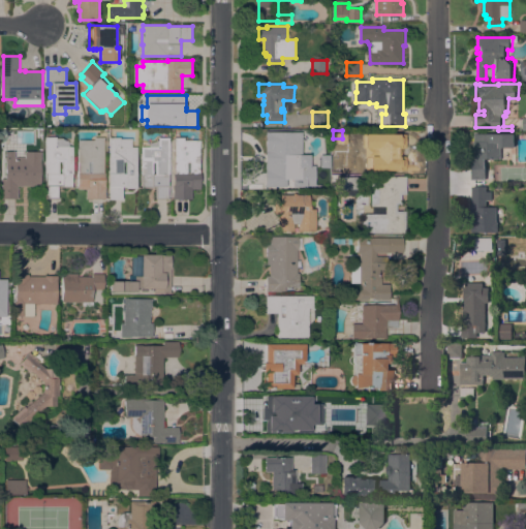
[(405,170),(387,170),(387,166),(366,166),(366,165),(364,165),(364,152),(358,152),(359,146),(348,146),(348,131),(407,131),(406,156),(405,156),(405,170)]
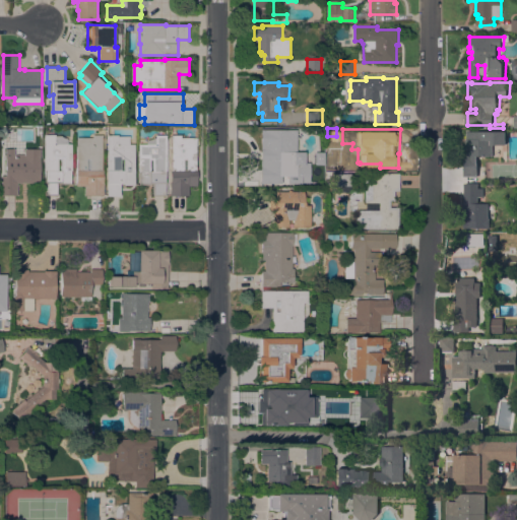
[(480,130),(480,131),(508,131),(508,144),(495,144),(495,155),(479,155),(480,176),(466,176),(466,153),(468,153),(468,138),(469,138),(468,130),(469,130),(480,130)]
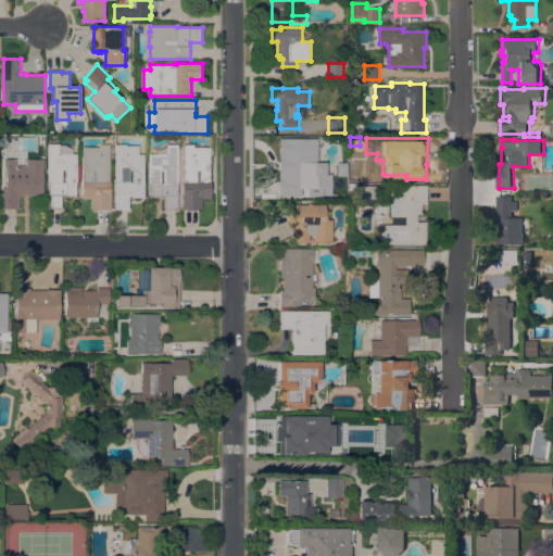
[(50,209),(50,184),(48,184),(49,144),(60,144),(60,146),(67,146),(70,148),(72,148),(74,149),(74,154),(78,154),(78,184),(77,184),(77,198),(65,197),(65,196),(63,196),(63,209),(50,209)]
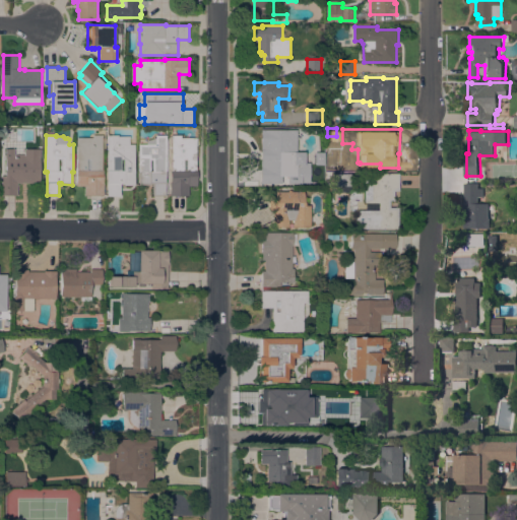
[(104,171),(105,171),(105,195),(85,195),(85,186),(78,186),(78,137),(93,137),(93,135),(104,135),(104,171)]
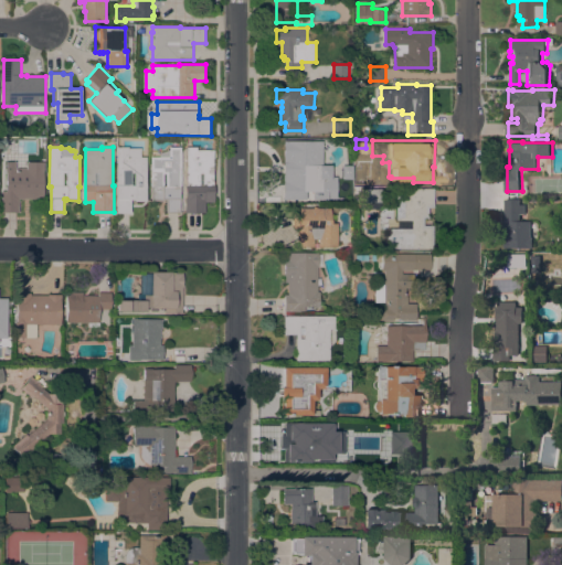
[(118,147),(130,147),(130,148),(142,148),(142,157),(148,157),(148,201),(136,201),(136,200),(133,200),(133,213),(118,213),(118,147)]
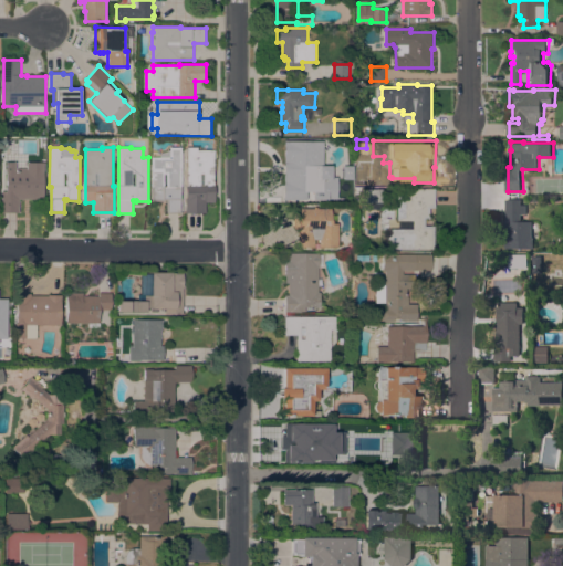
[(168,213),(168,200),(165,200),(165,201),(154,201),(154,187),(153,187),(153,157),(162,157),(162,154),(170,152),(170,147),(183,147),(183,187),(183,213),(168,213)]
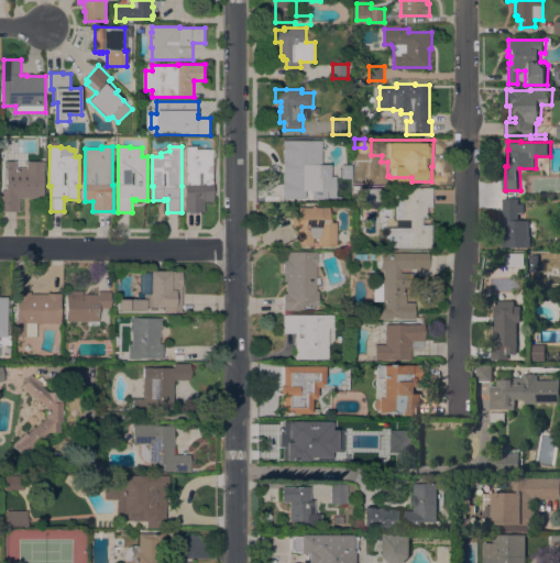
[(186,198),(186,185),(187,185),(187,147),(197,146),(197,148),(204,150),(204,147),(213,147),(213,156),(215,156),(215,201),(206,201),(206,212),(186,212),(186,198)]
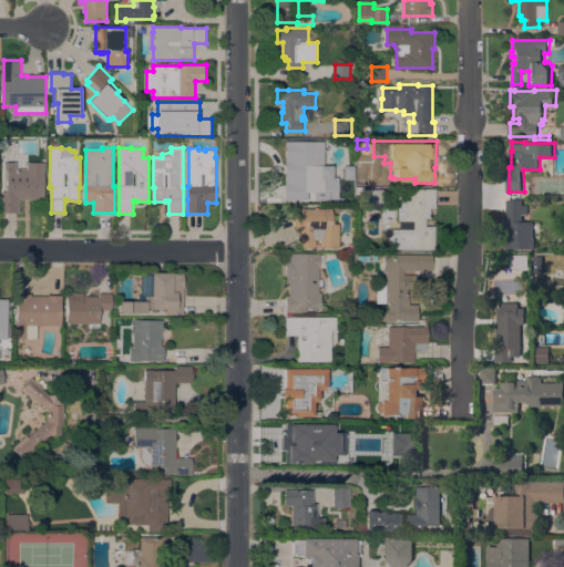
[(316,202),(316,193),(285,193),(285,147),(327,147),(326,176),(340,176),(340,193),(332,193),(332,202),(316,202)]
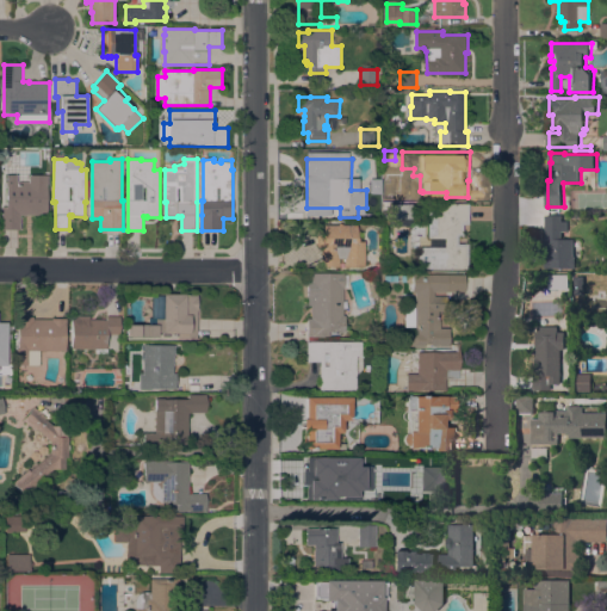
[(7,174),(19,174),(19,181),(30,181),(30,176),(49,176),(49,215),(23,215),(23,229),(4,230),(4,207),(8,207),(7,174)]
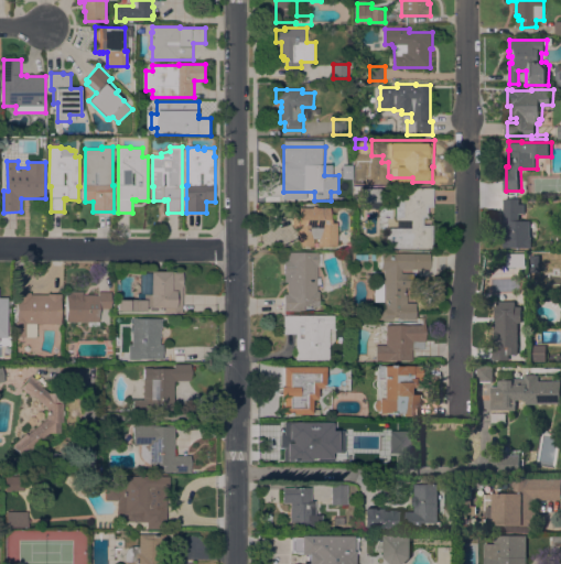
[(434,248),(389,248),(389,241),(388,241),(387,239),(387,237),(388,235),(390,235),(390,228),(398,228),(398,220),(397,220),(397,187),(434,188),(434,207),(429,207),(429,218),(424,218),(424,225),(434,225),(434,248)]
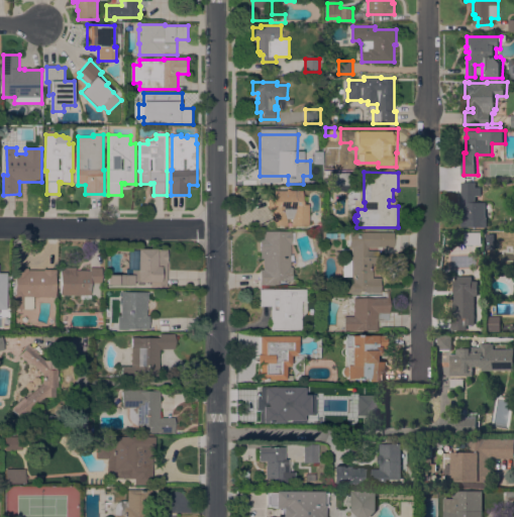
[(332,173),(351,174),(351,184),(332,184),(332,173)]
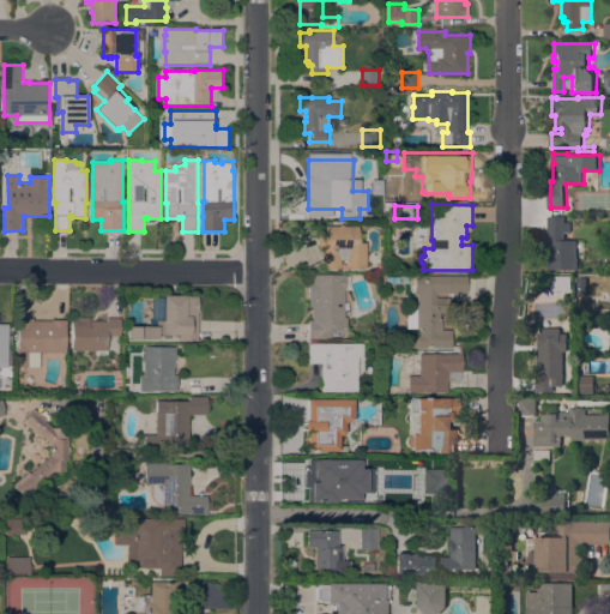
[(550,216),(567,216),(567,222),(573,222),(573,232),(567,232),(567,240),(579,240),(579,258),(581,258),(581,270),(550,269),(550,216)]
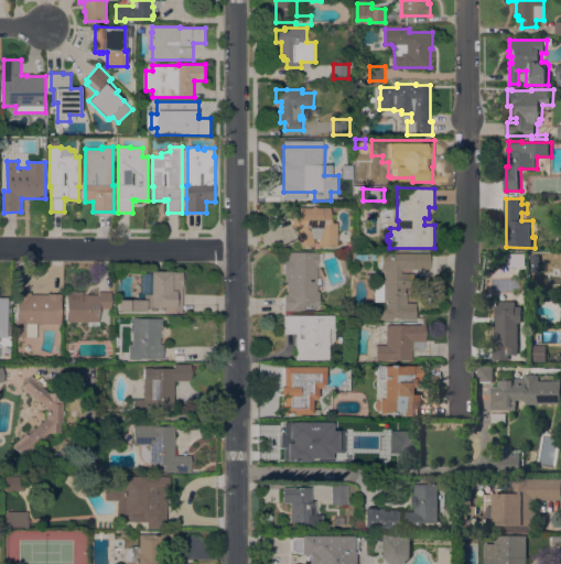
[(320,247),(320,239),(314,239),(314,247),(298,247),(298,228),(294,228),(294,217),(301,217),(301,208),(314,208),(314,206),(317,206),(317,208),(331,208),(331,216),(333,216),(333,223),(338,223),(338,247),(320,247)]
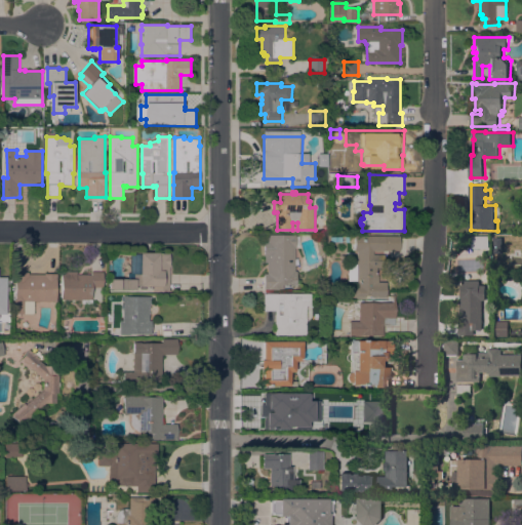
[(296,271),(297,271),(297,285),(290,285),(284,285),(284,289),(266,289),(266,274),(269,274),(269,263),(266,263),(266,257),(266,242),(268,242),(268,235),(297,235),(297,248),(296,248),(296,271)]
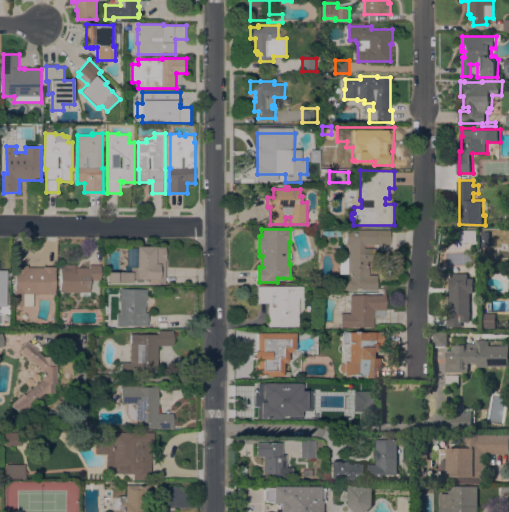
[(391,230),(391,245),(365,245),(365,248),(376,248),(376,272),(379,272),(379,290),(364,290),(364,289),(358,289),(358,290),(346,290),(346,280),(350,280),(350,245),(347,245),(347,230),(391,230)]
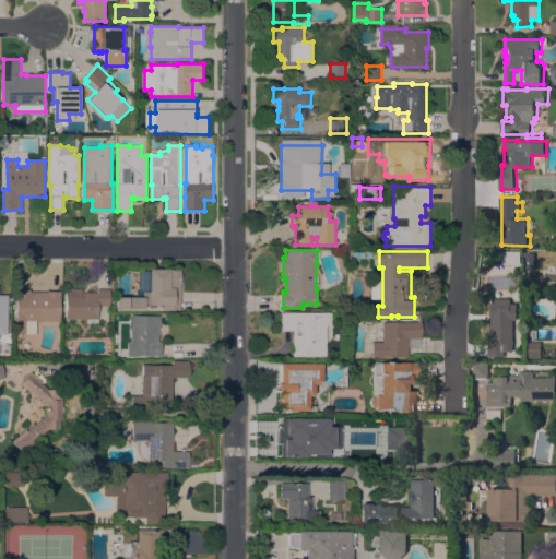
[(523,251),(523,264),(505,264),(505,251),(523,251)]
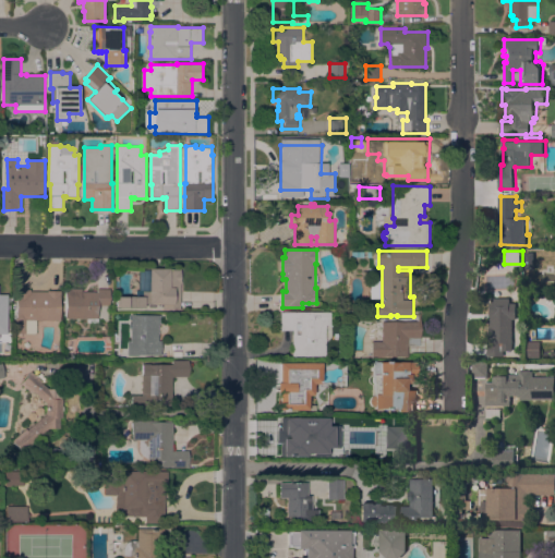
[(165,303),(146,304),(146,308),(120,308),(120,296),(137,296),(137,290),(141,290),(141,270),(151,270),(151,269),(170,269),(171,270),(181,270),(182,310),(165,310),(165,305),(165,303)]
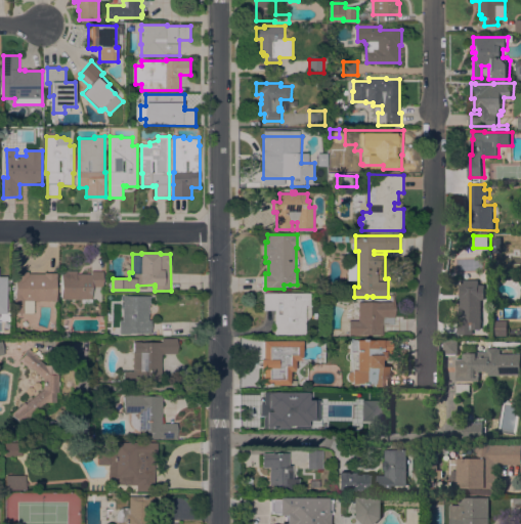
[(62,299),(62,271),(78,271),(78,274),(93,274),(93,271),(104,271),(104,287),(96,287),(96,288),(93,288),(93,302),(83,302),(83,299),(62,299)]
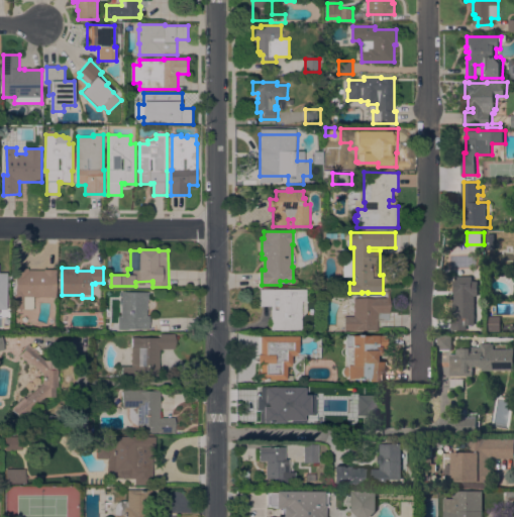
[(25,297),(25,309),(15,309),(15,291),(16,291),(16,269),(29,269),(29,270),(57,270),(57,297),(25,297)]
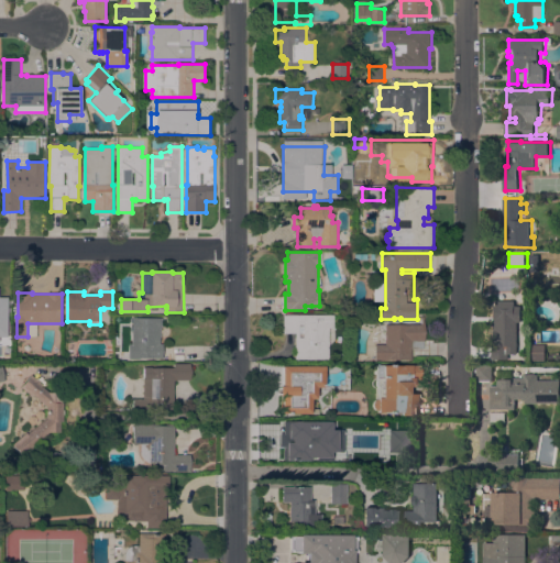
[(519,353),(511,353),(511,360),(494,360),(494,345),(496,345),(495,300),(517,300),(517,306),(523,306),(523,321),(519,321),(519,353)]
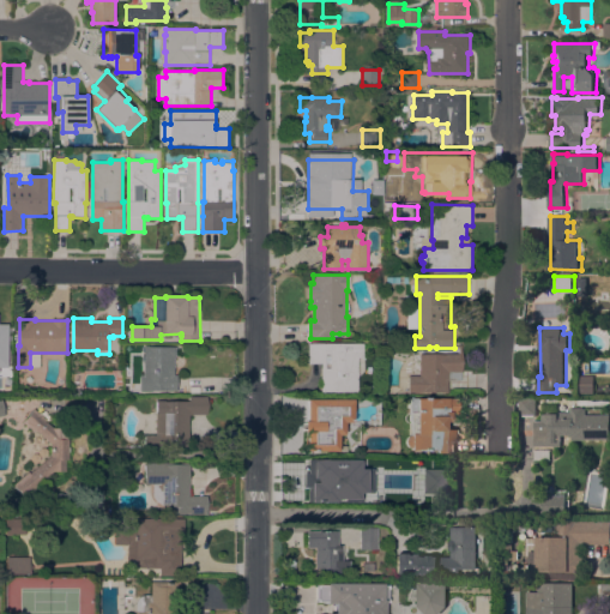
[(0,329),(2,329),(2,331),(10,331),(10,366),(0,366),(0,329)]
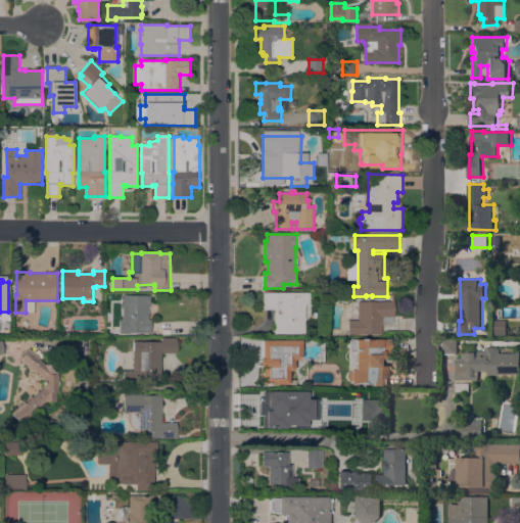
[(306,334),(275,334),(275,310),(264,310),(264,292),(312,292),(312,305),(306,305),(306,334)]
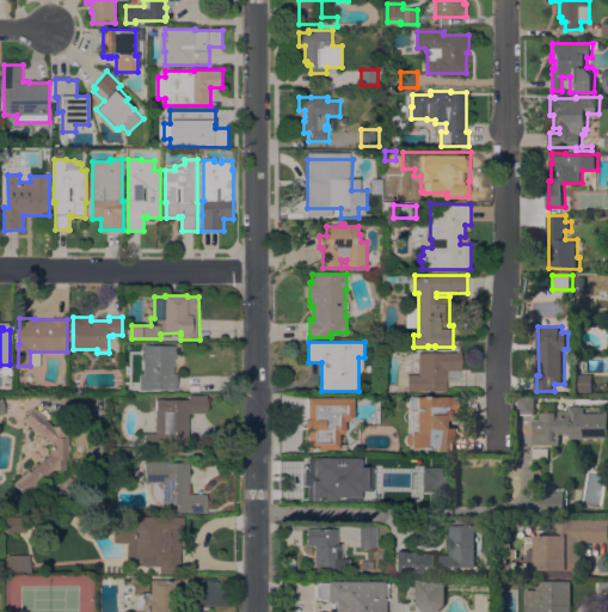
[(413,353),(446,354),(446,353),(459,353),(460,343),(462,343),(462,371),(461,371),(461,379),(448,379),(448,392),(409,392),(409,374),(412,375),(413,353)]
